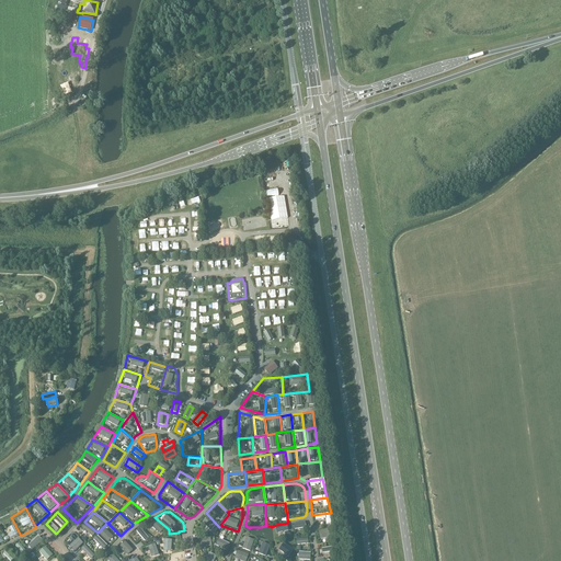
[(219,527),(206,513),(198,522),(196,525),(194,528),(193,531),(193,534),(194,539),(215,537),(219,527)]
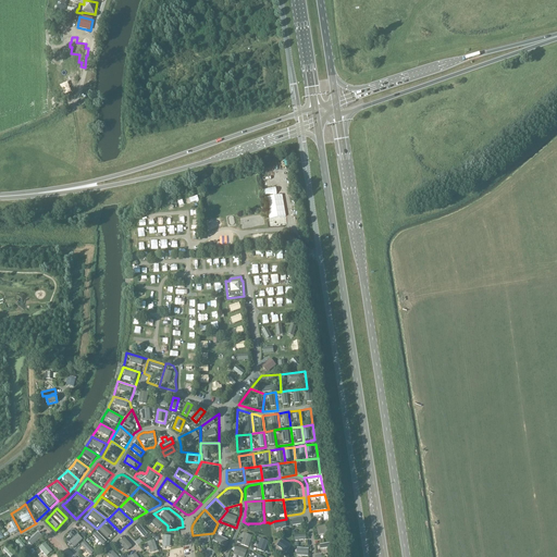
[(329,509),(310,511),(312,528),(331,524),(329,509)]
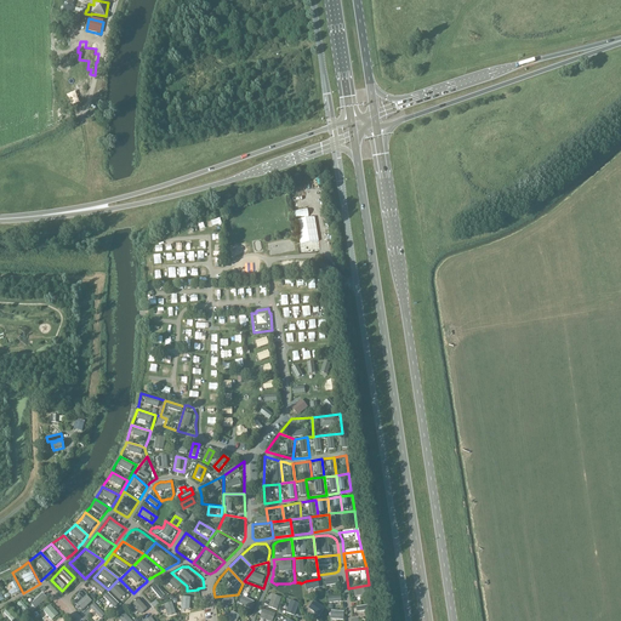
[(9,575),(0,579),(0,588),(6,602),(23,593),(12,573),(9,575)]
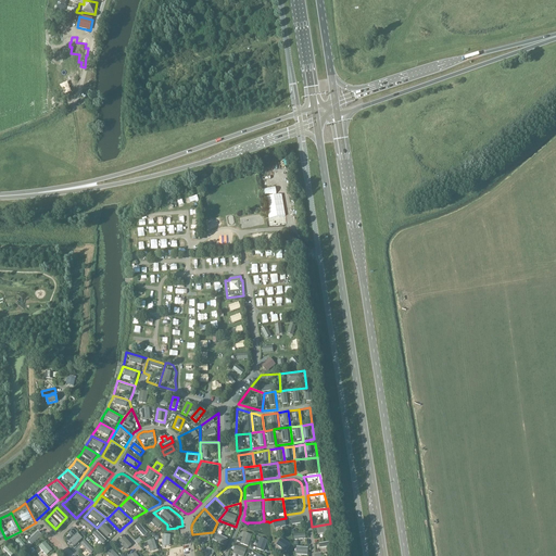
[(138,521),(153,538),(154,538),(160,533),(165,529),(167,529),(167,525),(161,519),(153,513),(144,518),(143,518),(141,520),(138,521)]
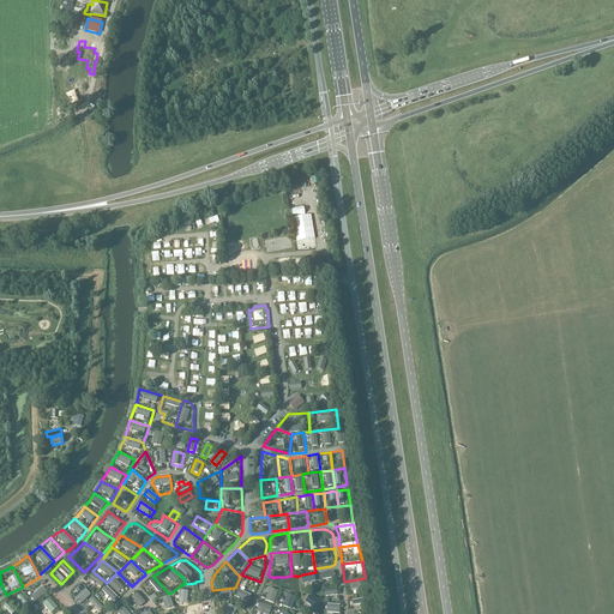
[(325,572),(319,575),(321,588),(341,585),(338,573),(337,571),(335,570),(325,572)]
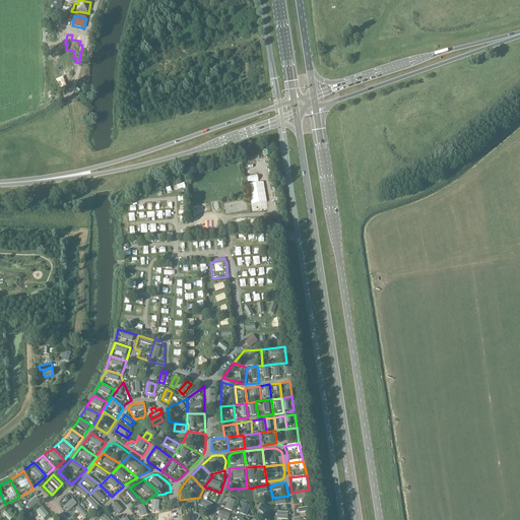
[(73,499),(79,505),(89,495),(90,494),(78,483),(68,493),(73,499)]
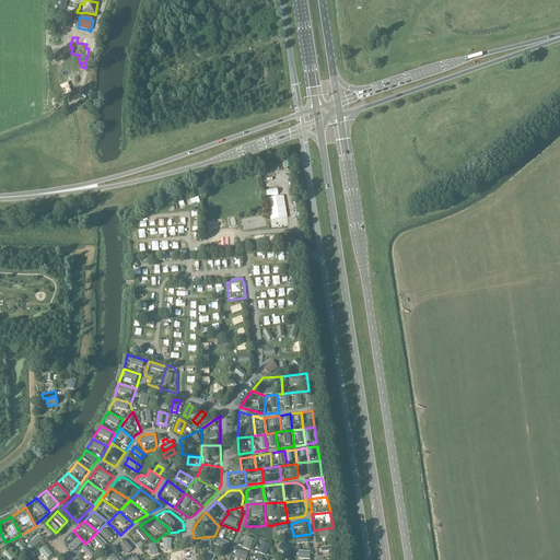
[(107,522),(97,532),(96,533),(105,541),(109,546),(115,540),(120,535),(108,523),(107,522)]
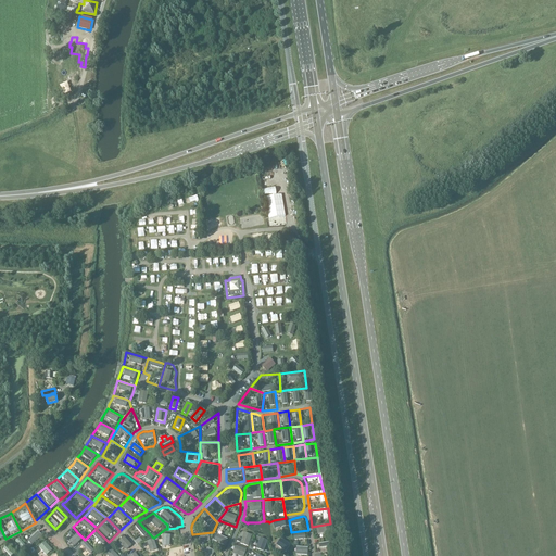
[(289,520),(286,518),(274,520),(269,522),(270,525),(270,527),(272,533),(276,533),(293,546),(291,532),(289,520)]
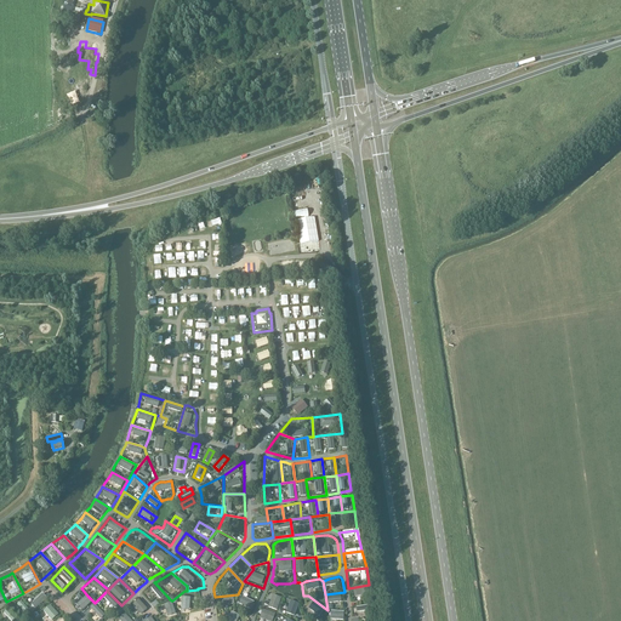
[(263,588),(244,581),(243,584),(238,594),(237,604),(252,613),(263,588)]
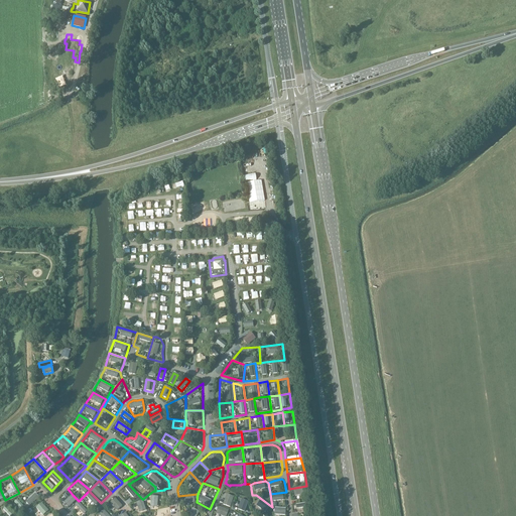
[(142,499),(128,484),(119,492),(119,493),(119,494),(128,504),(129,504),(136,501),(142,499)]
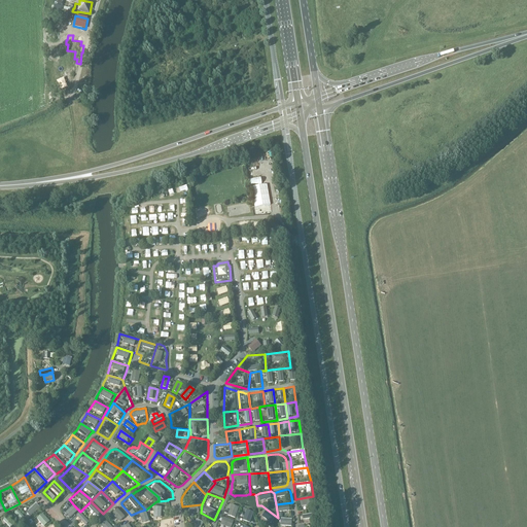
[(313,496),(295,499),(297,512),(314,508),(315,507),(313,496)]
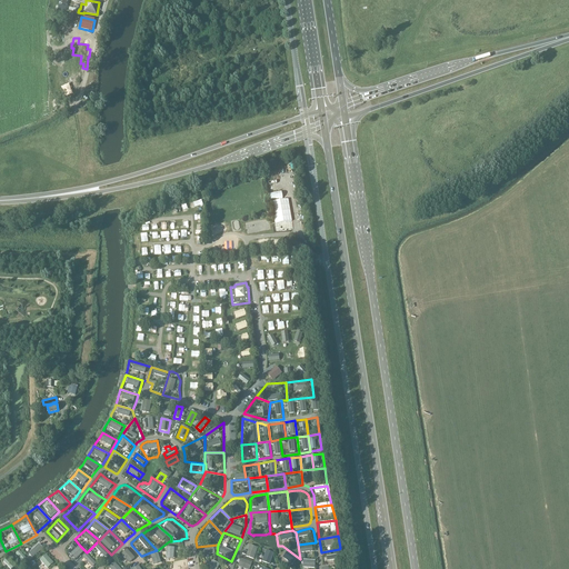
[(252,540),(247,538),(238,557),(253,562),(260,545),(259,545),(258,545),(253,541),(252,540)]
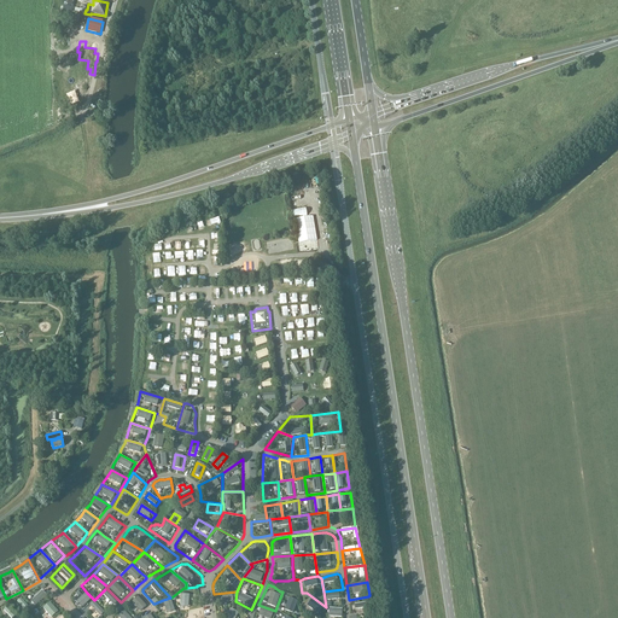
[(50,596),(39,586),(19,596),(33,610),(50,596)]
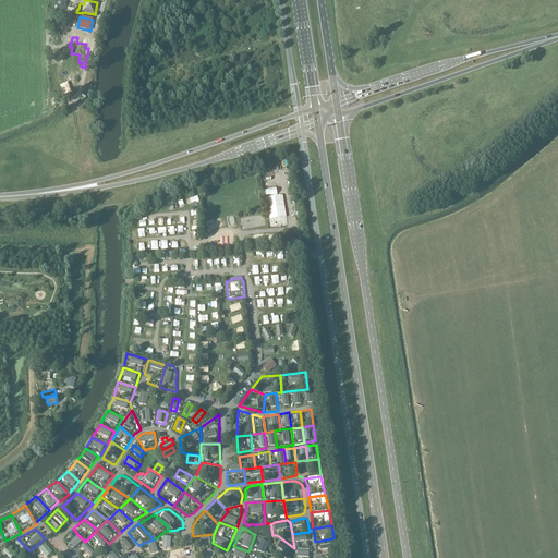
[(79,535),(73,529),(68,534),(65,536),(65,537),(64,537),(64,538),(64,540),(64,541),(64,542),(65,544),(67,545),(67,546),(73,553),(77,549),(85,542),(79,535)]
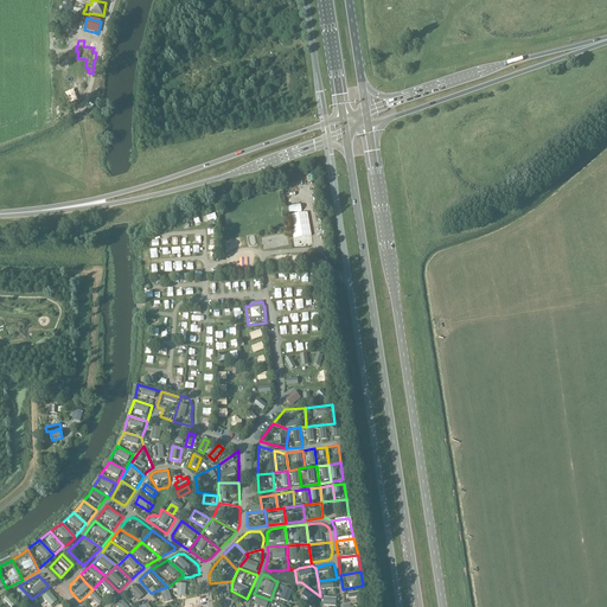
[(197,598),(193,576),(183,577),(180,577),(174,582),(168,587),(174,606),(183,606),(184,600),(197,598)]
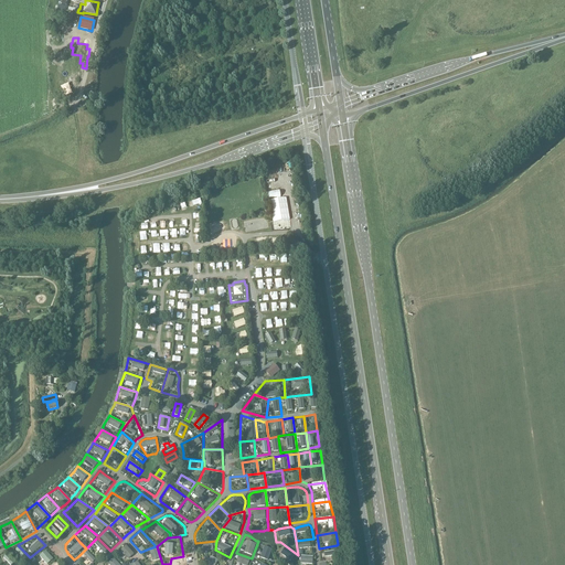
[(86,548),(98,562),(110,551),(97,537),(86,548)]
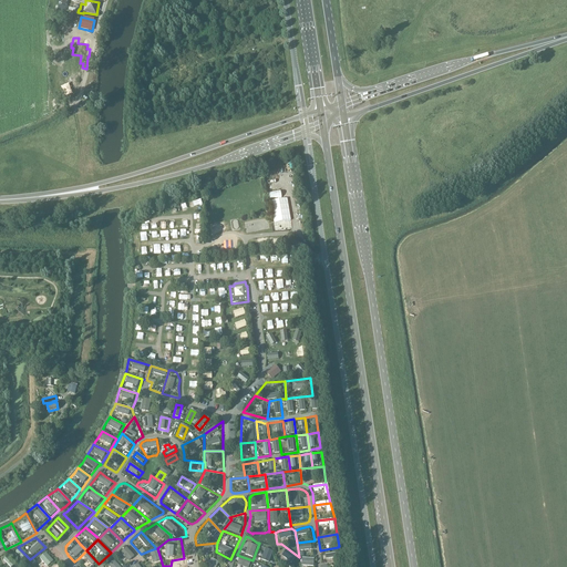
[(299,557),(317,557),(315,540),(297,543),(299,557)]
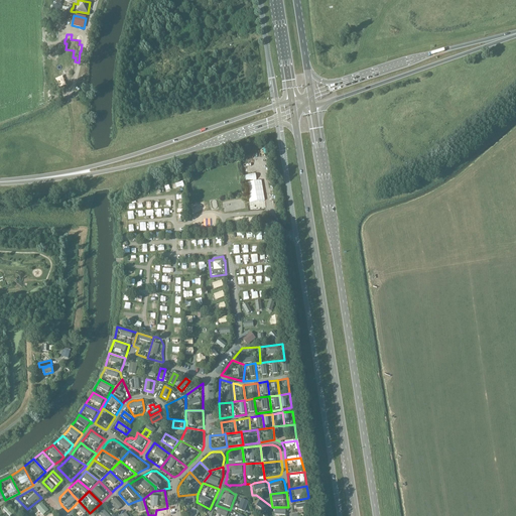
[(178,496),(181,515),(183,515),(187,515),(192,506),(194,506),(197,502),(198,494),(178,496)]
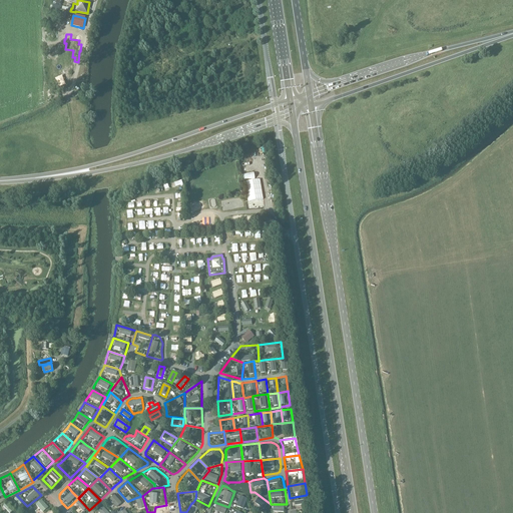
[(236,491),(234,491),(228,507),(245,512),(245,509),(249,508),(249,507),(249,506),(248,505),(248,500),(247,496),(246,496),(244,495),(243,494),(242,493),(241,494),(240,494),(238,494),(237,492),(236,491)]
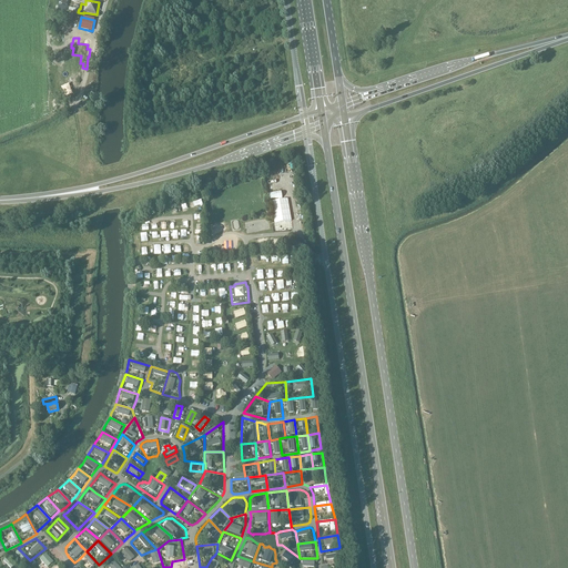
[(292,567),(294,565),(300,558),(282,545),(277,545),(279,546),(279,547),(277,548),(277,549),(276,549),(275,549),(274,549),(275,554),(275,559),(276,560),(276,561),(276,563),(276,564),(277,565),(277,566),(277,567),(276,567),(292,567)]
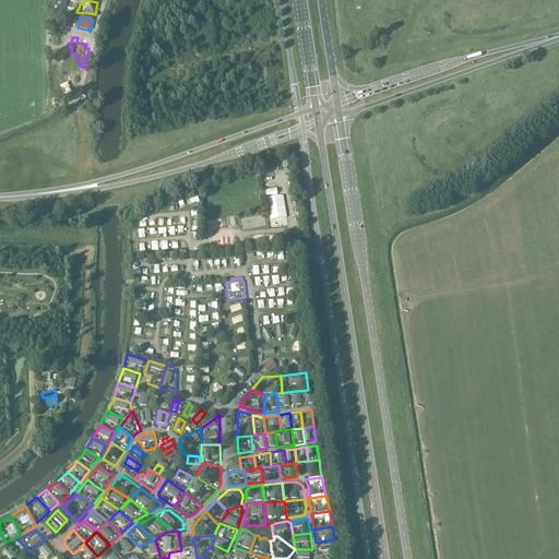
[(123,538),(111,550),(120,558),(126,558),(131,554),(135,550),(125,538),(123,538)]
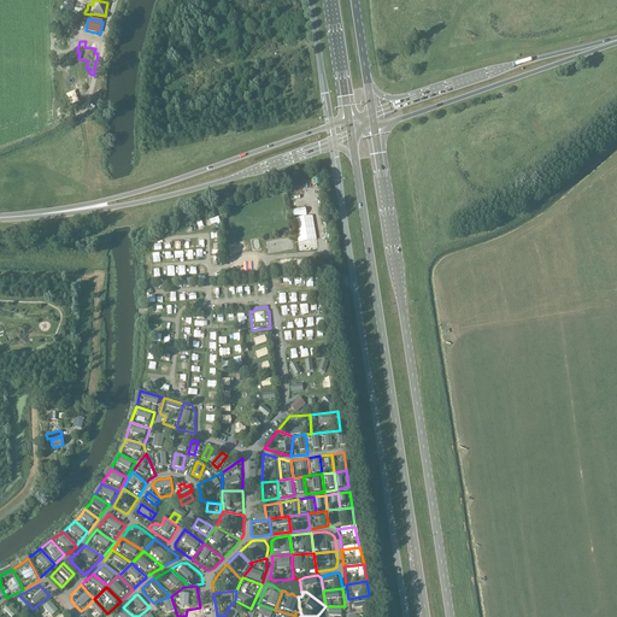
[(33,609),(19,595),(6,603),(19,616),(21,616),(30,610),(33,609)]
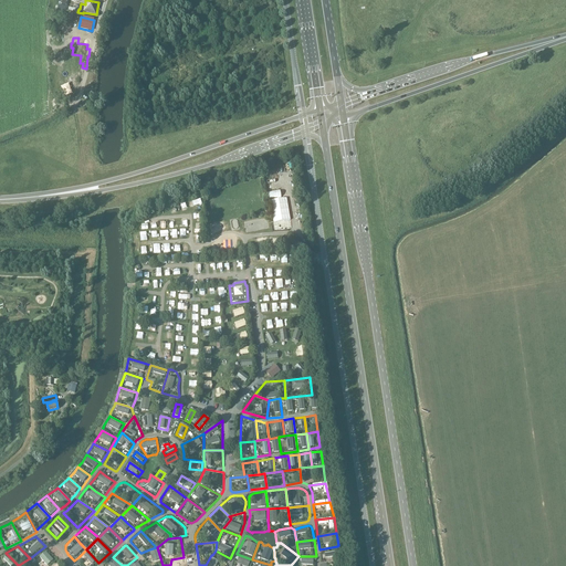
[(28,559),(32,565),(51,565),(54,564),(56,563),(59,563),(61,562),(45,546),(30,558),(28,559)]
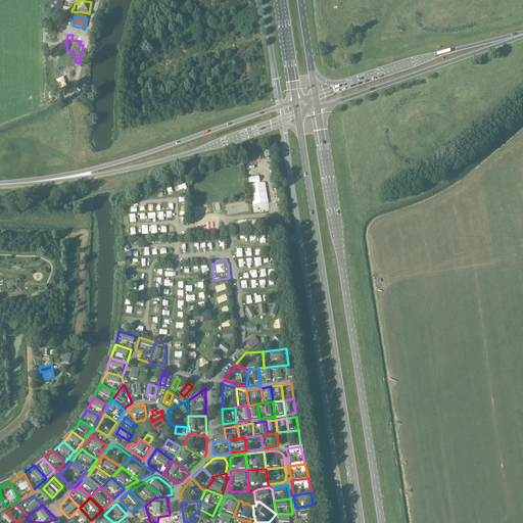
[(312,505),(295,508),(296,517),(296,522),(301,522),(310,522),(312,515),(312,505)]
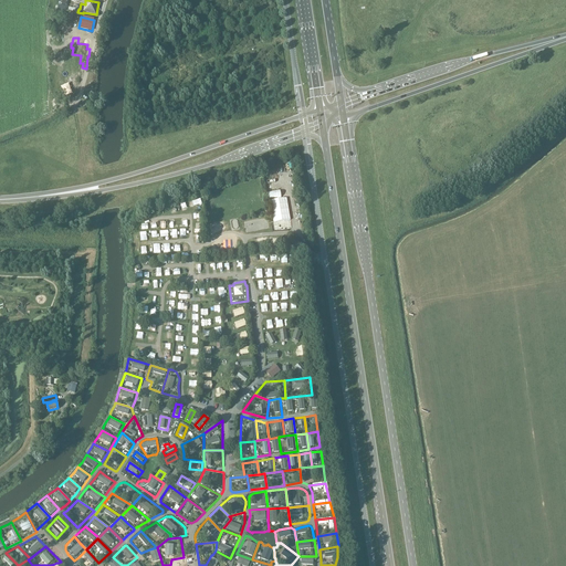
[(163,565),(157,547),(156,547),(149,549),(142,553),(140,553),(140,554),(139,556),(138,557),(138,558),(138,561),(142,565),(154,565),(155,565),(156,565),(156,564),(157,564),(158,564),(159,564),(159,565),(160,565),(163,565)]
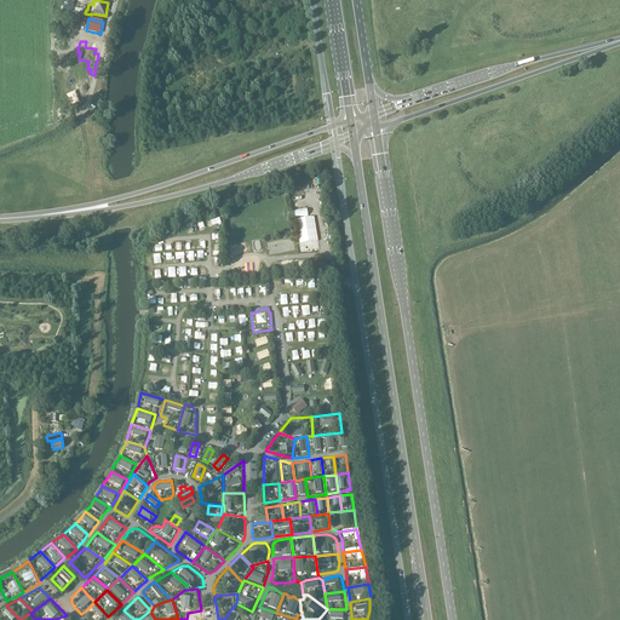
[(95,602),(86,610),(81,614),(85,619),(103,619),(108,616),(95,602)]
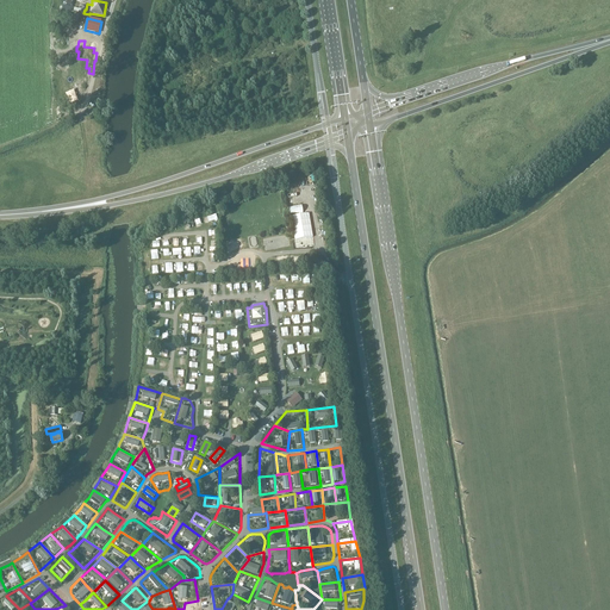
[(248,602),(232,593),(229,598),(228,598),(222,609),(217,609),(244,609),(246,609),(246,607),(247,604),(247,603),(248,602)]
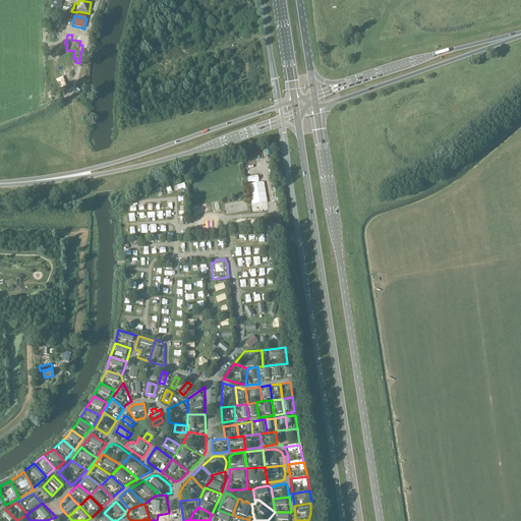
[(0,520),(16,520),(5,509),(0,511),(0,520)]
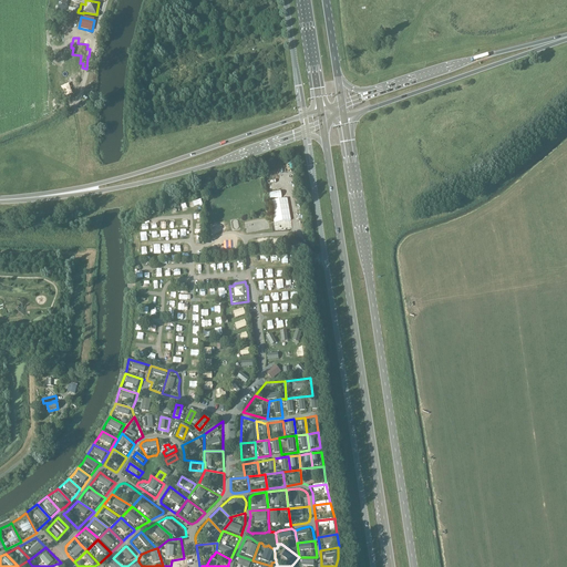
[(250,566),(253,560),(237,555),(233,564),(232,566),(250,566)]
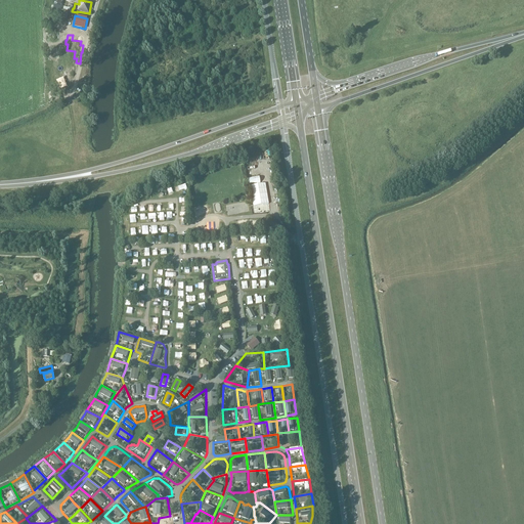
[(271,521),(275,523),(292,523),(293,523),(293,519),(293,515),(276,515),(271,521)]
